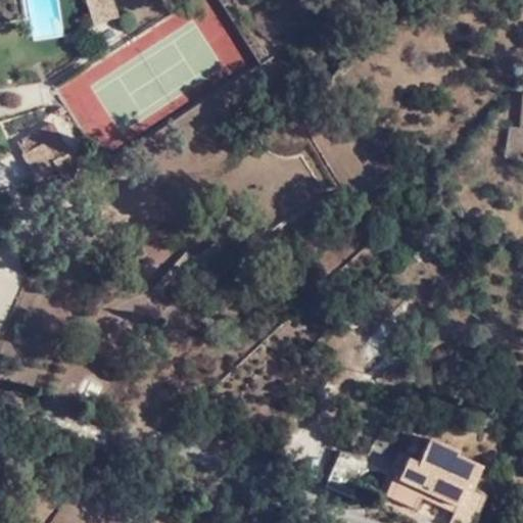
[(117,17),(111,0),(85,0),(93,25),(117,17)]
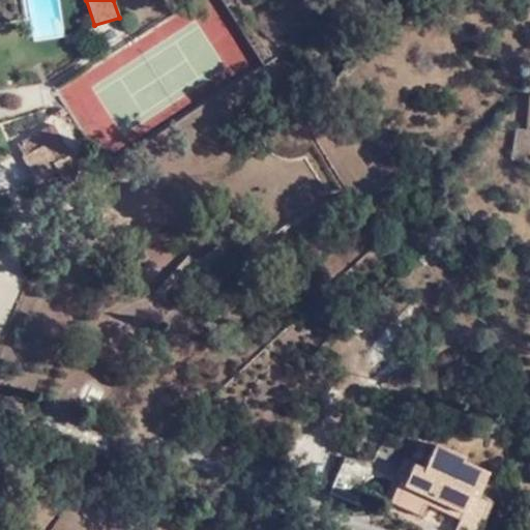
[(512,160),(529,163),(529,94),(524,130),(518,129),(512,160)]
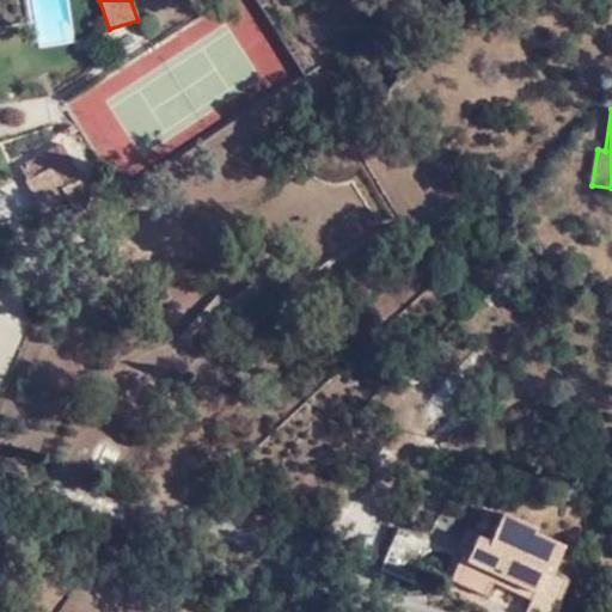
[(55,176),(75,165),(62,144),(42,154),(49,169),(55,176)]
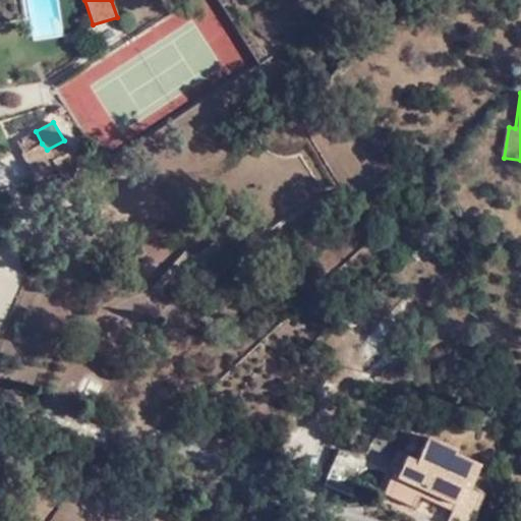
[(15,142),(20,155),(42,143),(36,131),(15,142)]
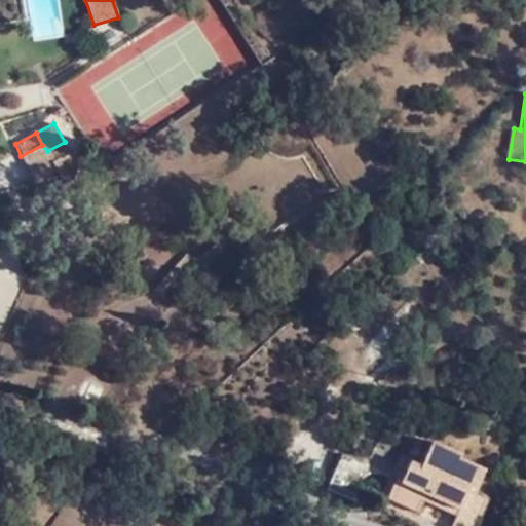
[(42,145),(21,156),(34,179),(54,168),(60,178),(70,172),(64,156),(70,152),(65,142),(47,151),(42,145)]
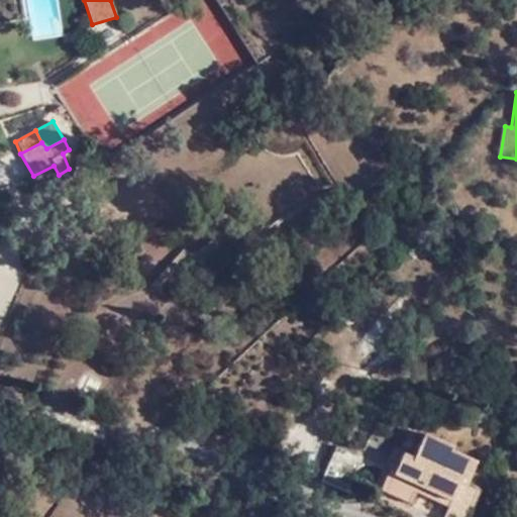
[(442,516),(467,516),(478,493),(463,486),(475,461),(422,437),(413,455),(398,447),(378,490),(410,503),(416,494),(446,508),(442,516)]
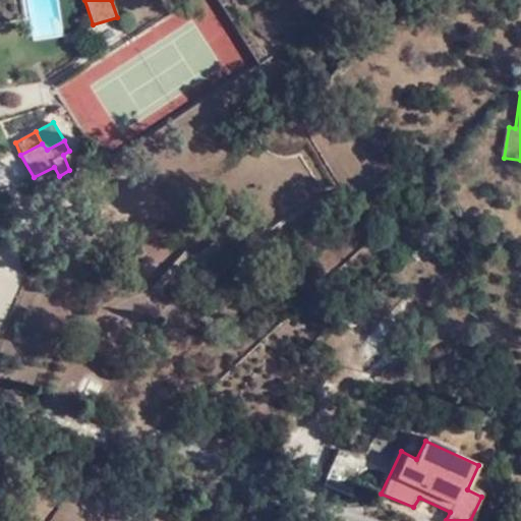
[(324,483),(373,503),(388,472),(338,450),(324,483)]
